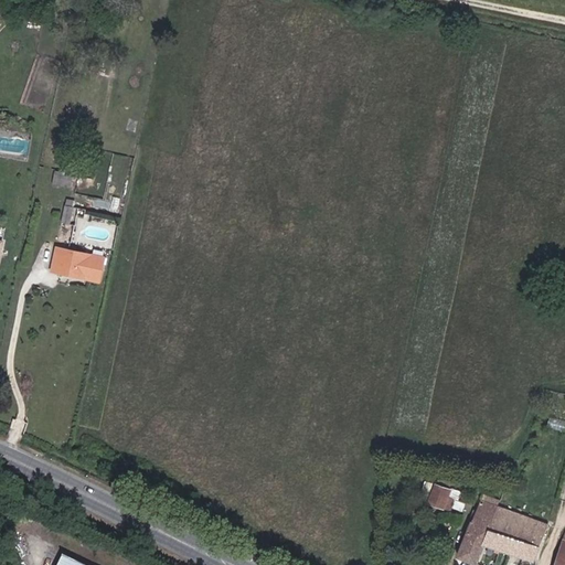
[(98,75),(100,65),(92,63),(89,73),(98,75)]
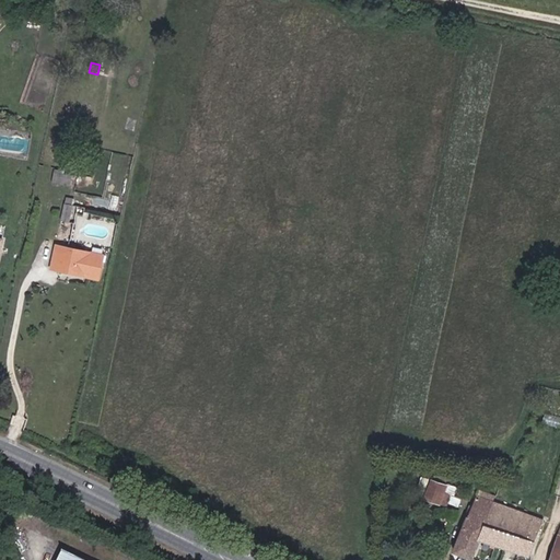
[(59,184),(62,171),(55,170),(53,183),(59,184)]
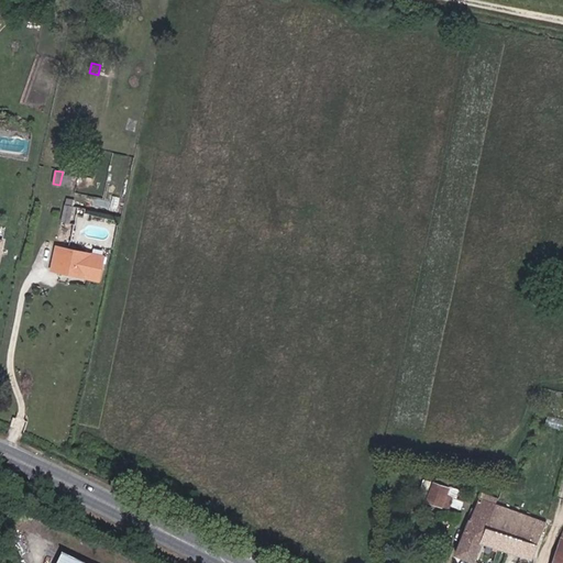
[(79,209),(80,201),(67,199),(66,206),(74,208),(79,209)]
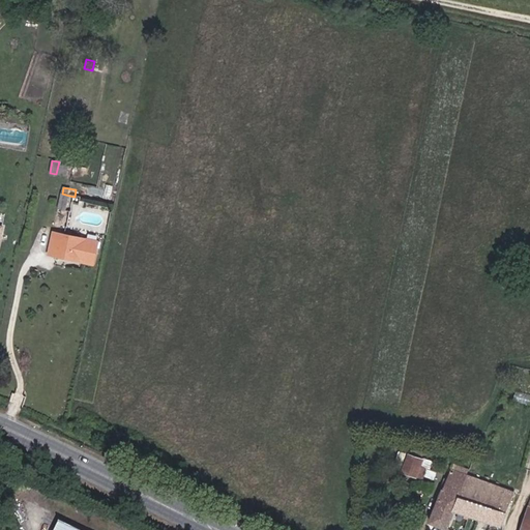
[(65,210),(69,196),(62,194),(58,209),(65,210)]
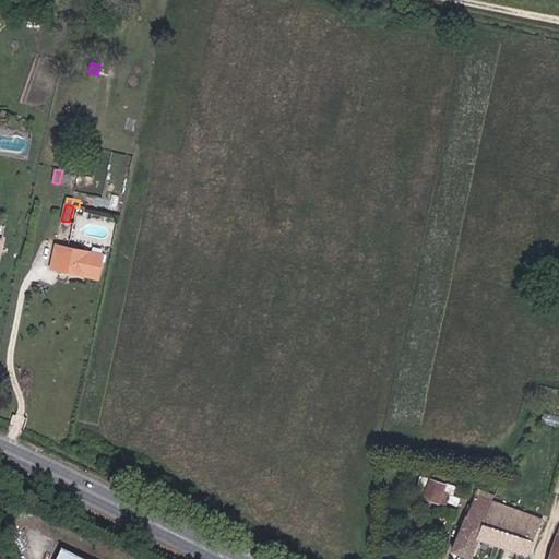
[(98,278),(103,256),(57,246),(51,269),(98,278)]
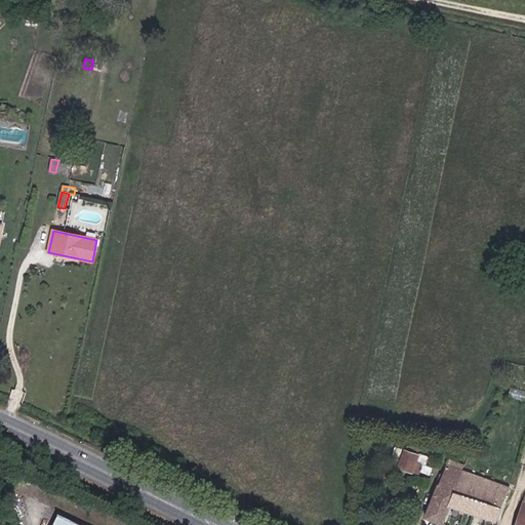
[(417,455),(420,446),(411,443),(408,451),(417,455)]
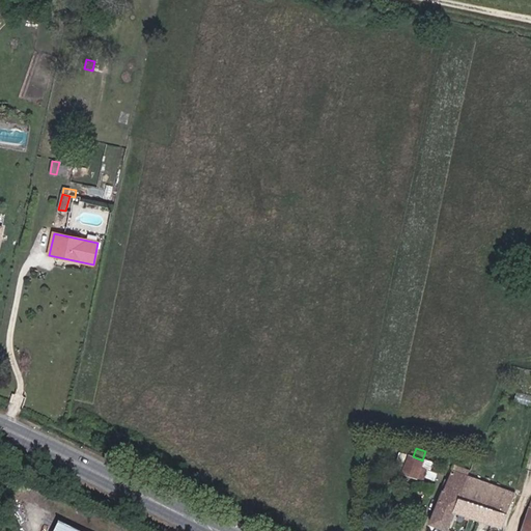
[(417,478),(421,468),(423,460),(422,460),(413,456),(410,455),(403,473),(417,478)]
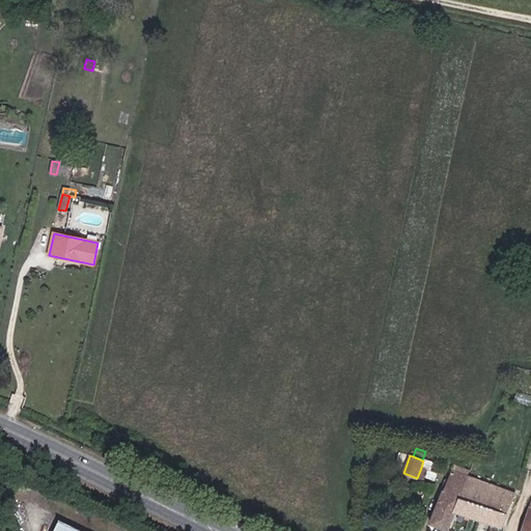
[(455,512),(469,477),(467,476),(469,471),(454,466),(444,490),(430,523),(448,530),(455,512)]
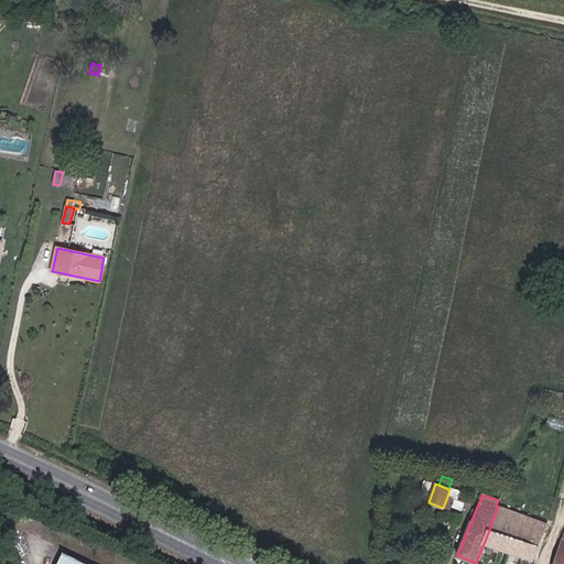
[(451,510),(455,499),(447,497),(443,508),(451,510)]
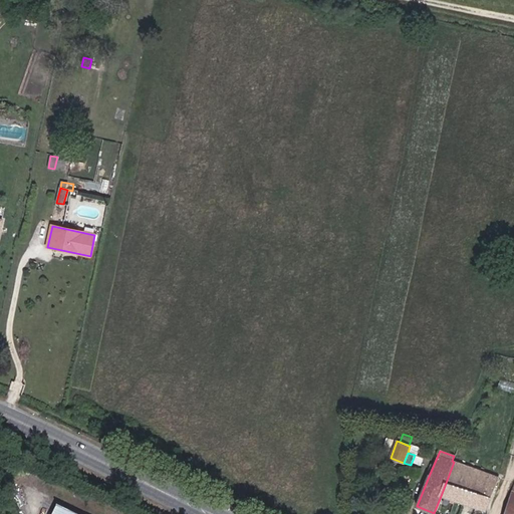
[(486,511),(499,479),(454,462),(441,496),(486,511)]
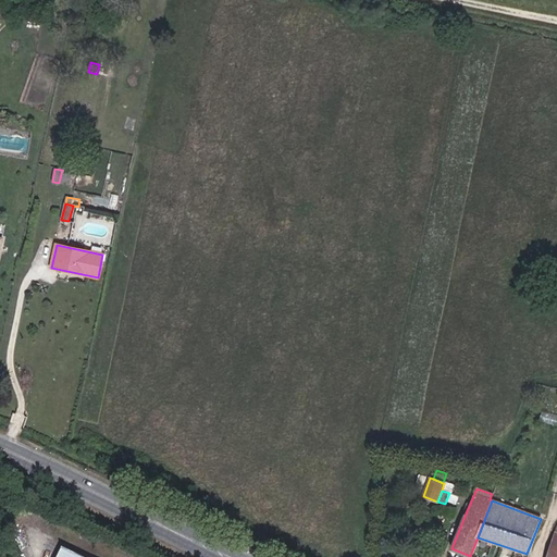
[(556,556),(556,525),(546,556),(556,556)]
